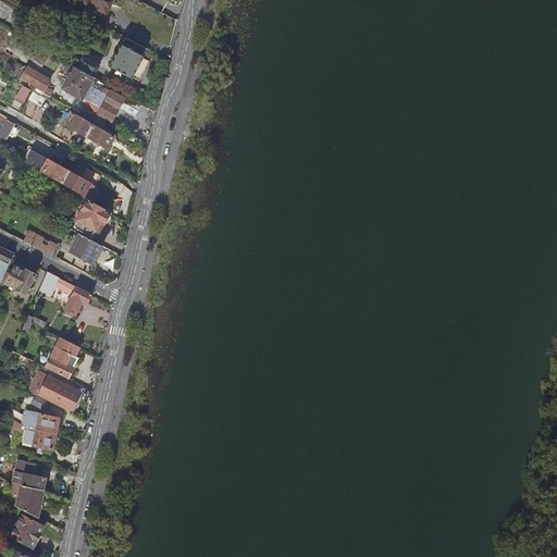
[(113,13),(125,20),(134,3),(127,0),(94,0),(89,9),(110,20),(113,13)]
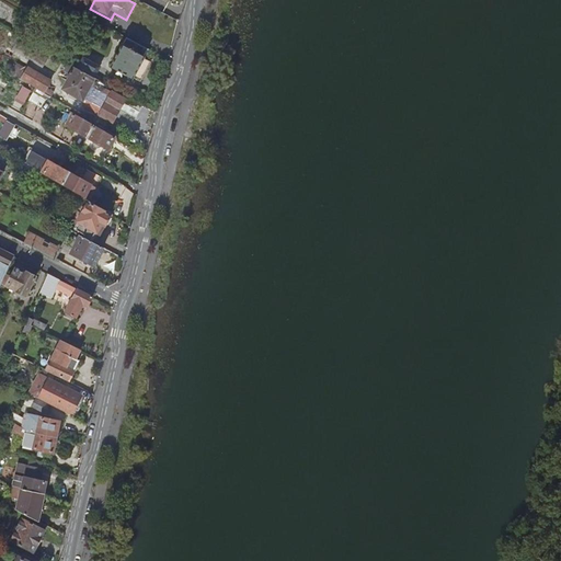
[(20,24),(16,29),(25,33),(31,24),(26,22),(24,26),(20,24)]
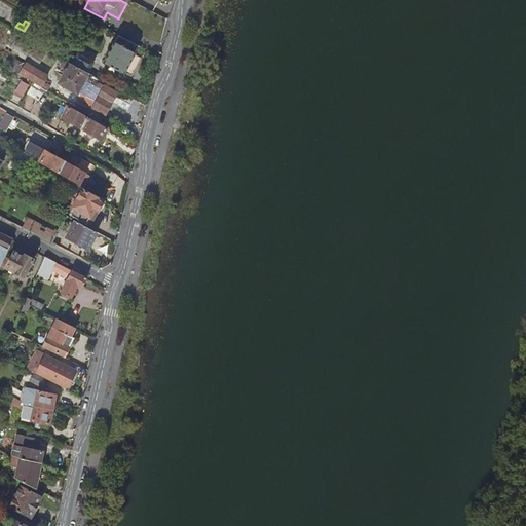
[(140,47),(118,36),(104,63),(125,74),(140,47)]
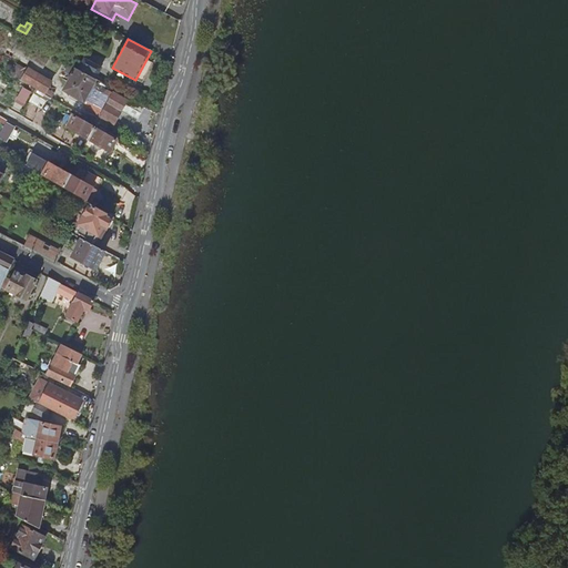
[(80,71),(94,79),(100,68),(87,60),(80,71)]
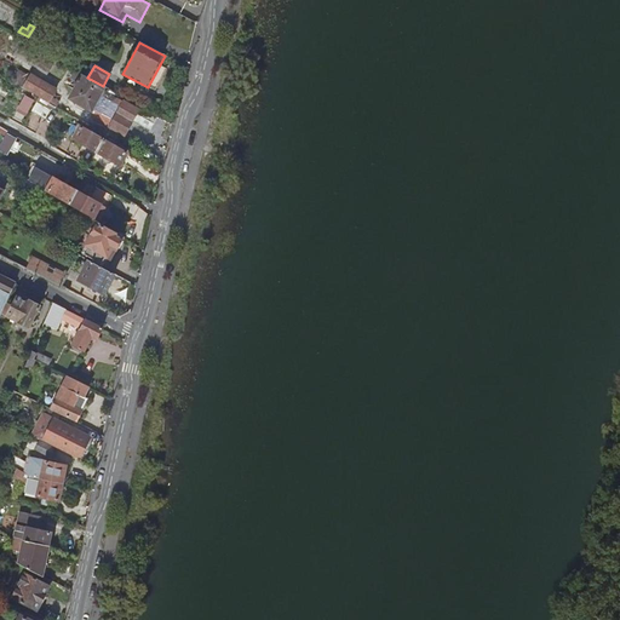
[(24,85),(51,99),(57,89),(32,73),(24,85)]
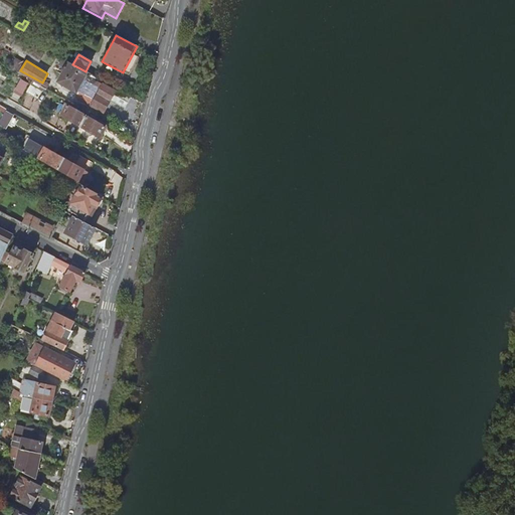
[(88,72),(86,71),(72,64),(69,62),(58,81),(76,93),(88,72)]
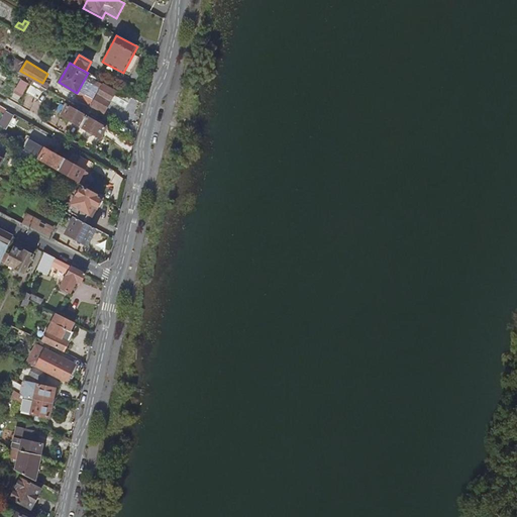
[(24,96),(29,81),(20,79),(15,93),(24,96)]
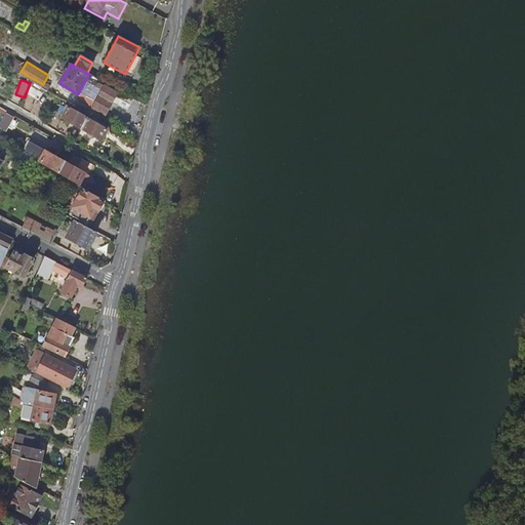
[(127,94),(120,91),(118,94),(96,82),(84,104),(106,116),(113,104),(127,111),(134,99),(127,94)]
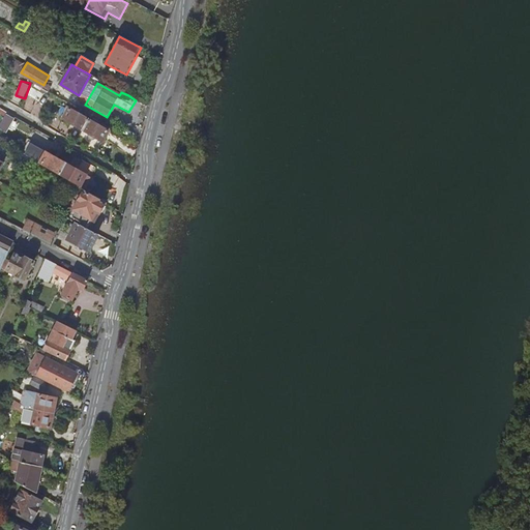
[(32,87),(28,93),(39,99),(42,93),(32,87)]
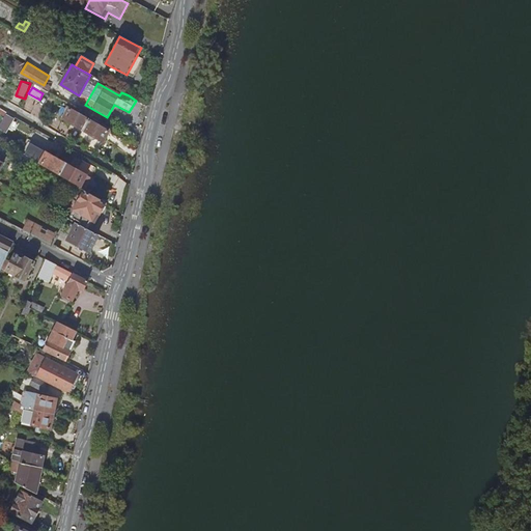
[(84,129),(92,113),(89,112),(87,115),(71,106),(64,117),(84,129)]
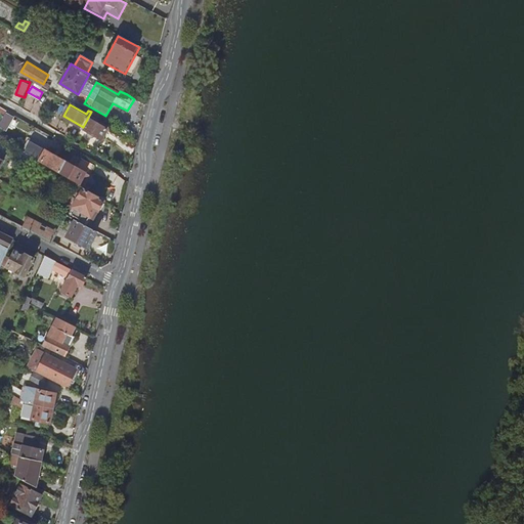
[(0,121),(0,126),(7,130),(15,116),(6,111),(0,121)]
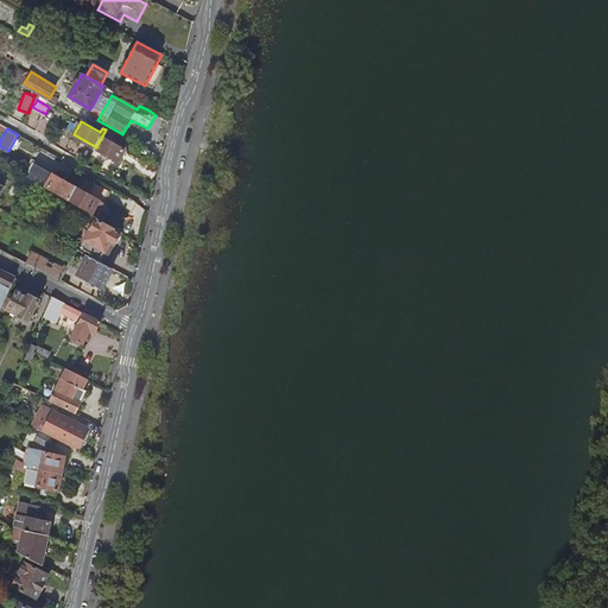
[(106,130),(96,147),(119,159),(126,147),(107,135),(109,132),(106,130)]
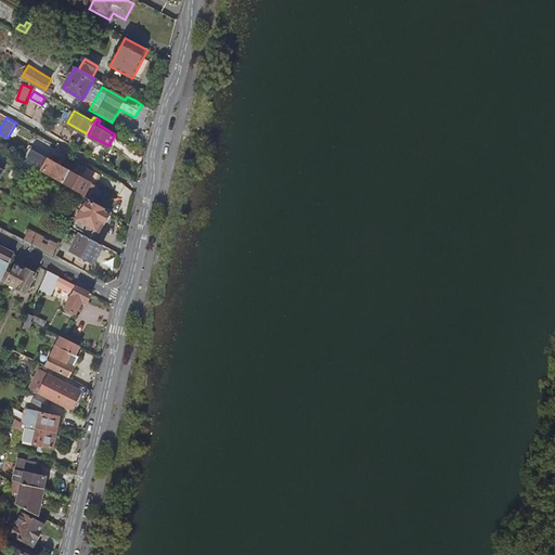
[(64,180),(72,167),(50,156),(43,168),(61,177),(59,181),(63,183),(64,180)]
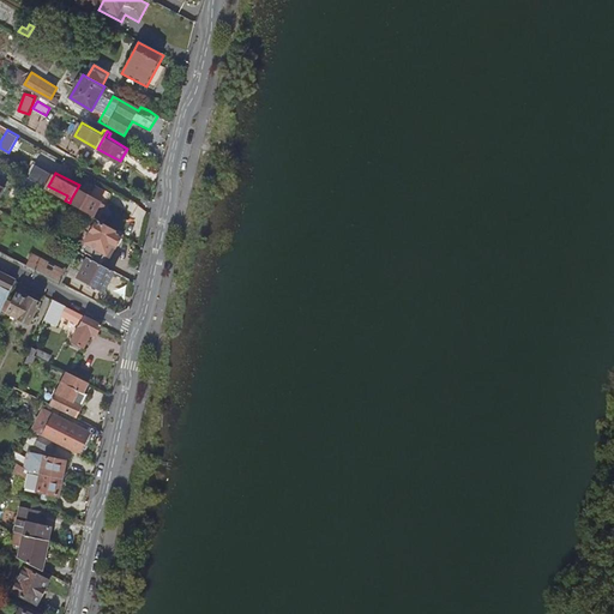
[(79,185),(71,199),(77,202),(76,205),(95,217),(97,218),(113,192),(96,182),(91,192),(79,185)]
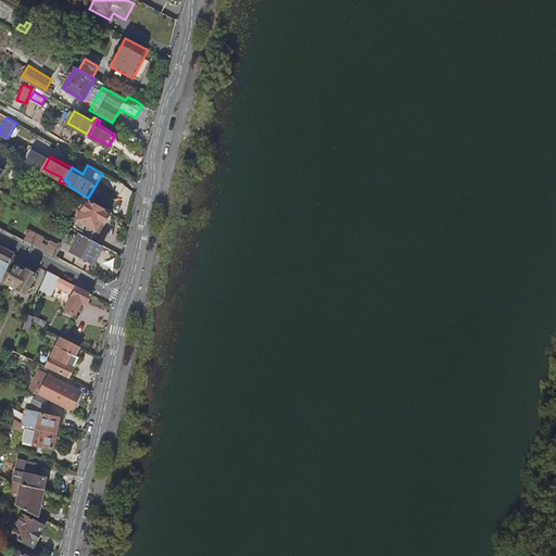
[(52,182),(54,178),(41,172),(39,176),(41,177),(49,181),(52,182)]
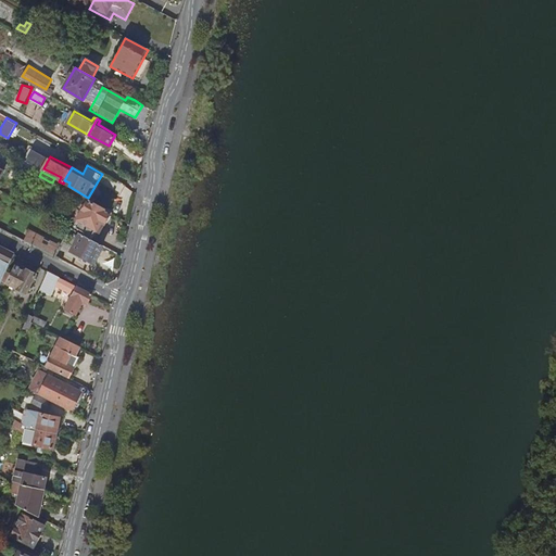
[(43,190),(49,181),(41,177),(37,187),(43,190)]
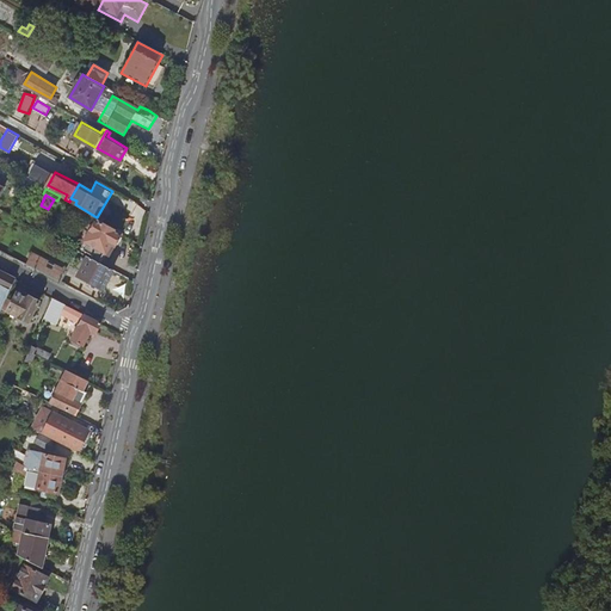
[(96,258),(104,263),(122,230),(102,220),(99,224),(86,248),(97,254),(96,258)]
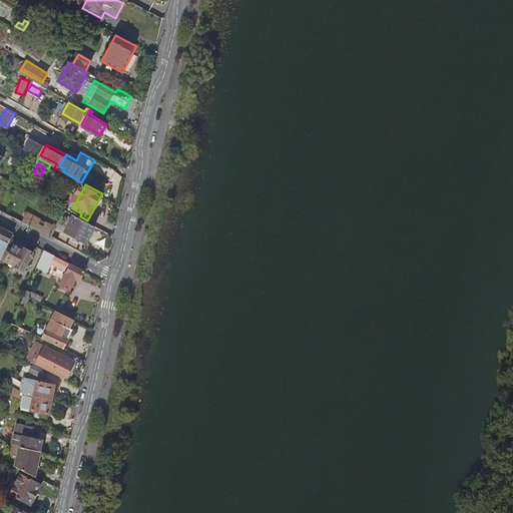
[(66,195),(73,200),(78,190),(71,186),(66,195)]
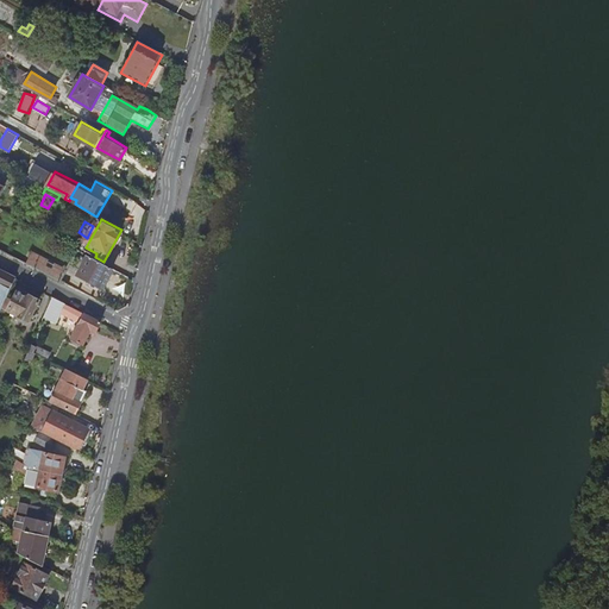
[(61,278),(66,268),(32,251),(27,262),(61,278)]
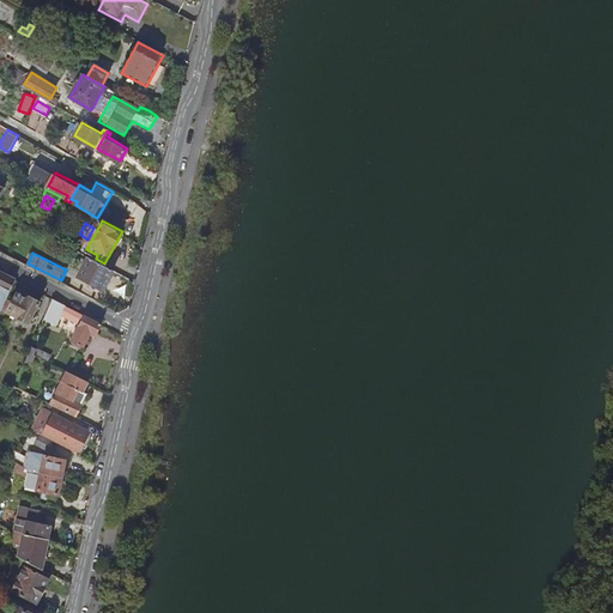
[(114,268),(104,263),(96,259),(89,255),(79,274),(103,287),(114,268)]
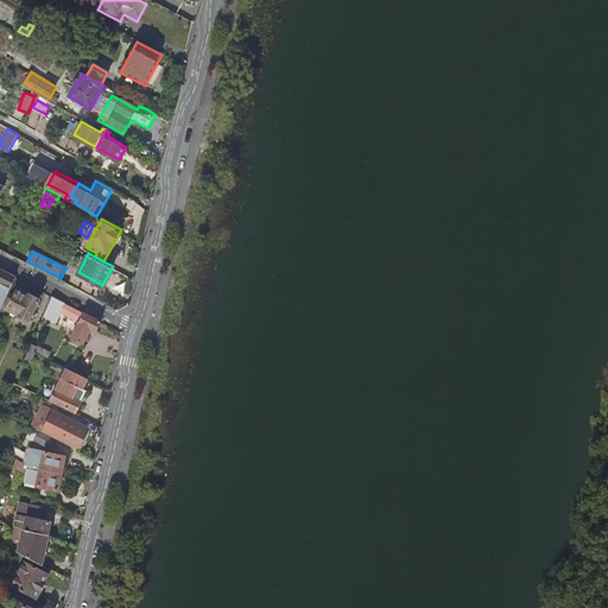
[(0,312),(17,276),(0,267),(0,312)]
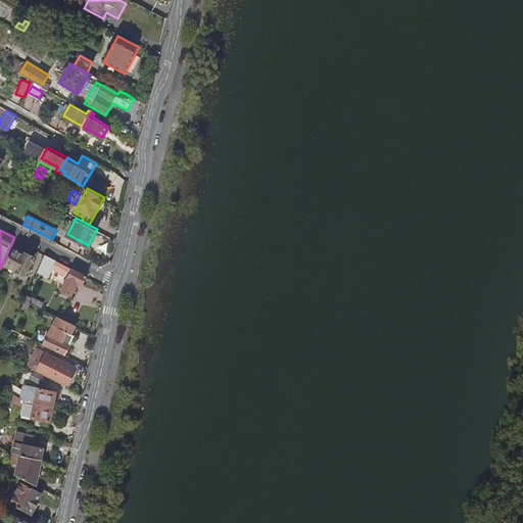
[(15,249),(8,265),(27,274),(35,255),(26,251),(25,253),(15,249)]
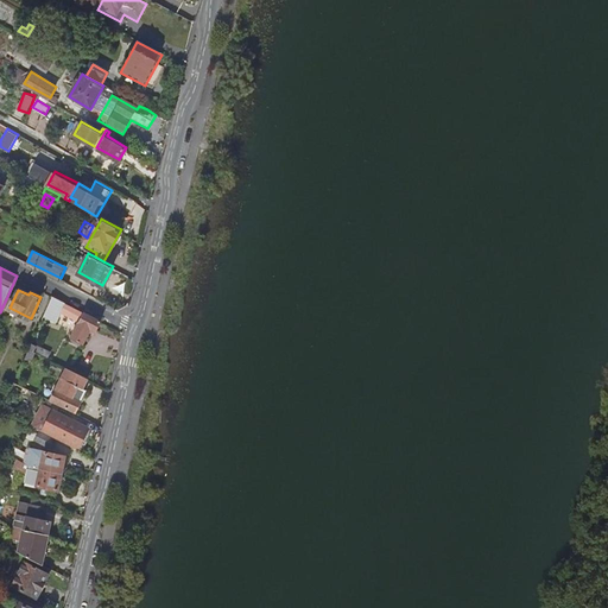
[(54,295),(45,315),(56,321),(63,308),(82,317),(73,335),(84,342),(90,328),(96,330),(102,320),(54,295)]
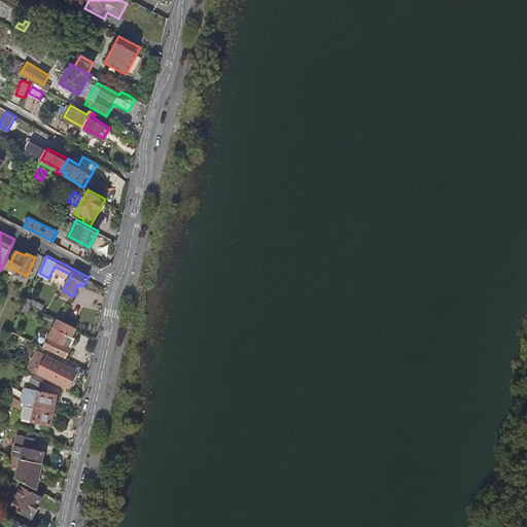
[(40,307),(32,303),(27,301),(23,309),(35,315),(40,307)]
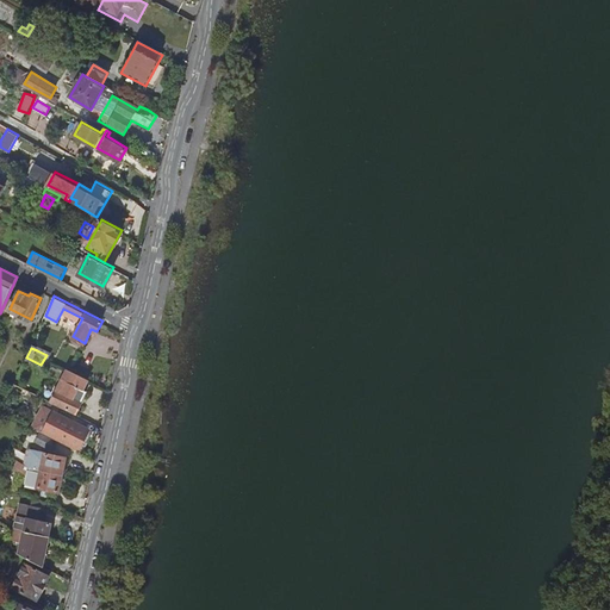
[(53,400),(76,412),(87,388),(85,387),(89,378),(68,367),(53,400)]
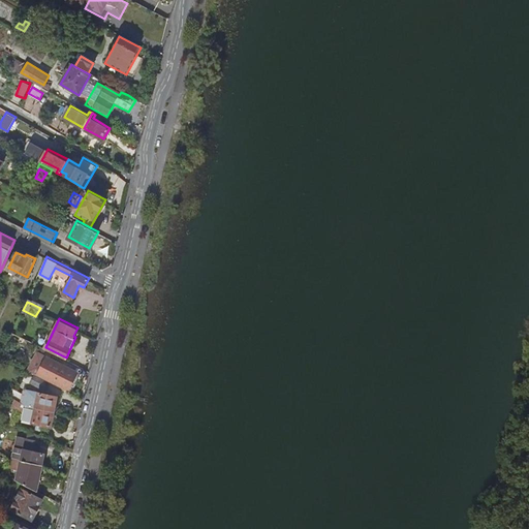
[(28,369),(37,373),(47,354),(37,349),(28,369)]
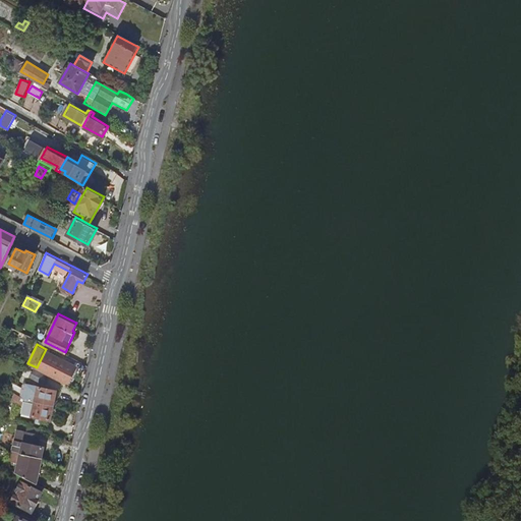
[(37,367),(67,384),(76,364),(46,349),(37,367)]
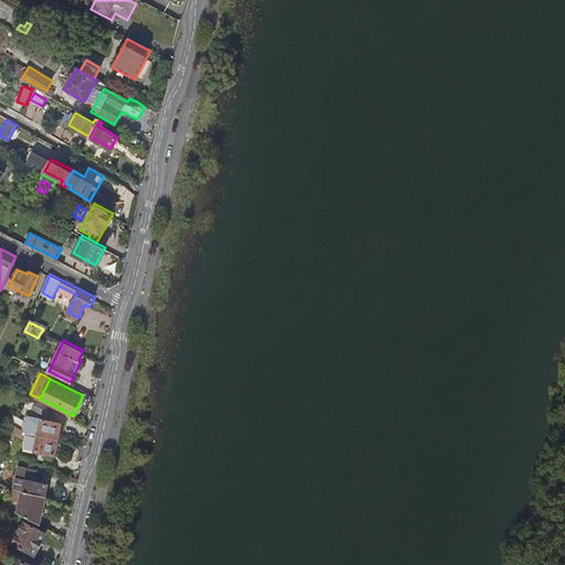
[(43,435),(57,438),(61,423),(29,414),(27,419),(24,417),(23,420),(13,416),(10,423),(29,432),(34,433),(43,435)]
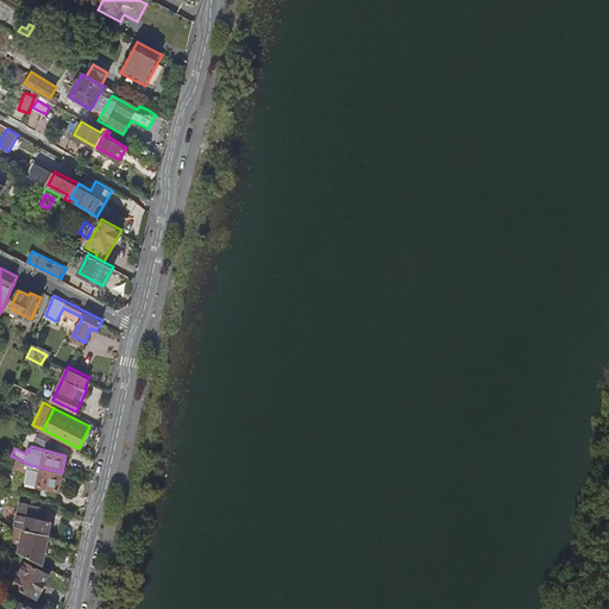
[(46,469),(37,466),(36,470),(41,470),(37,484),(58,489),(62,472),(46,469)]
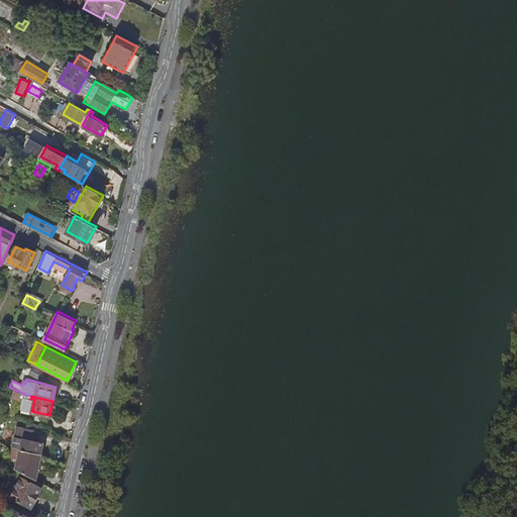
[(18,447),(20,447),(41,452),(43,441),(38,440),(40,429),(25,426),(22,438),(14,437),(12,444),(18,447)]
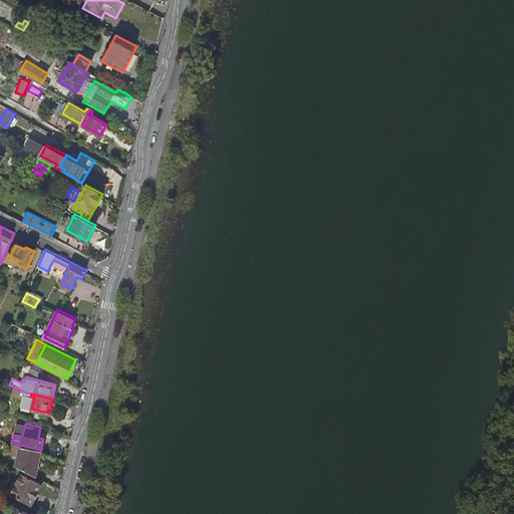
[(41,450),(20,445),(16,465),(36,475),(41,450)]
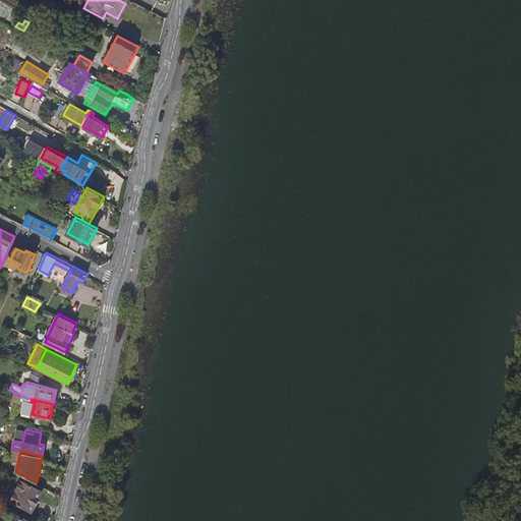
[(22,480),(12,500),(32,510),(42,490),(22,480)]
